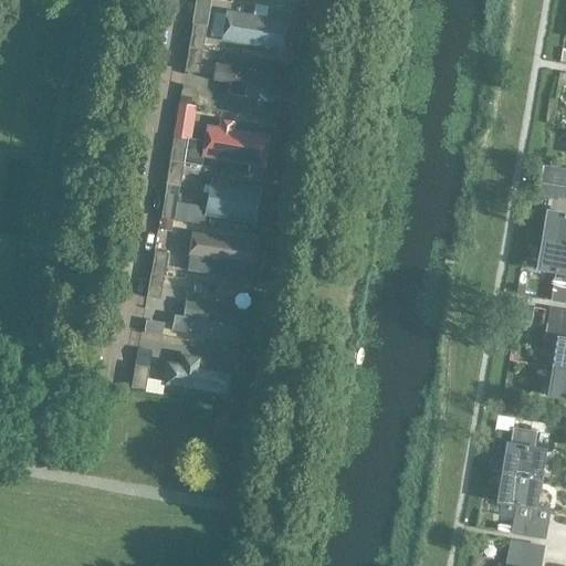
[(195,0),(191,24),(207,27),(210,0),(195,0)]
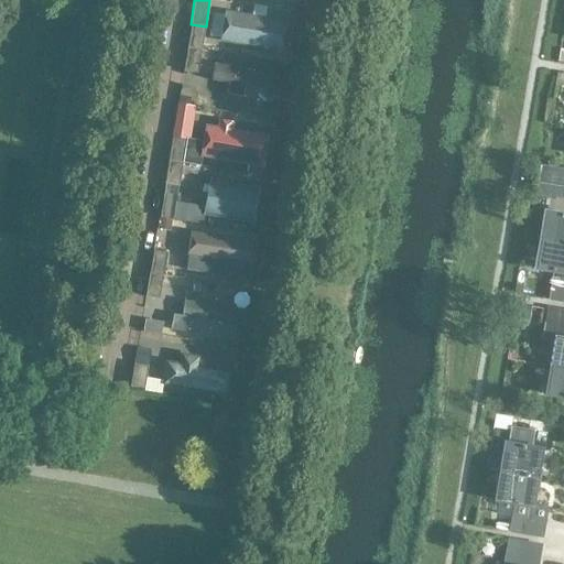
[(252,15),(225,10),(224,15),(213,13),(208,36),(219,39),(219,42),(286,54),(292,22),(264,18),(267,7),(253,4),(252,15)]
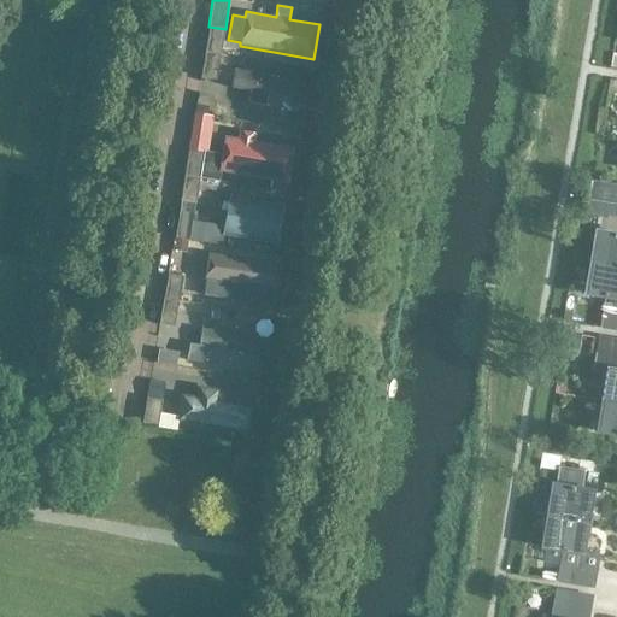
[(219,57),(224,30),(209,28),(204,54),(200,77),(215,81),(219,57)]
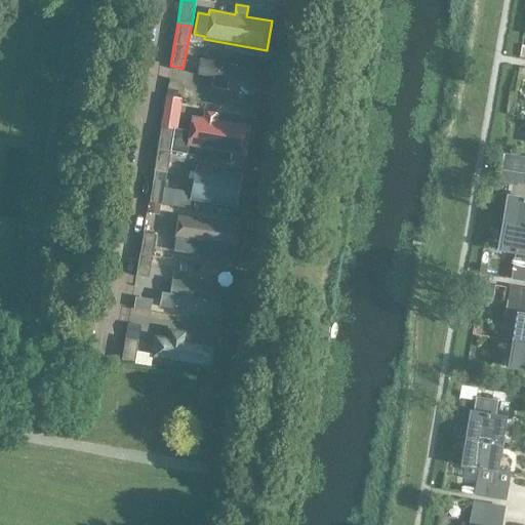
[(256,69),(199,58),(196,75),(211,78),(210,87),(226,90),(227,80),(253,84),(256,69)]
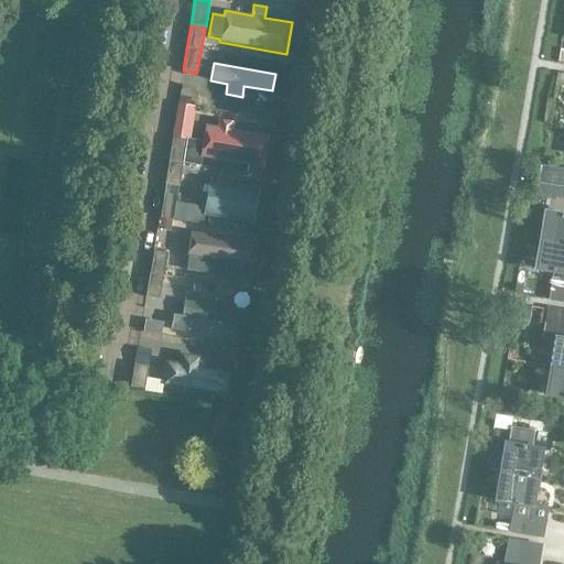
[(191,139),(196,107),(176,104),(172,138),(185,140),(186,138),(191,139)]
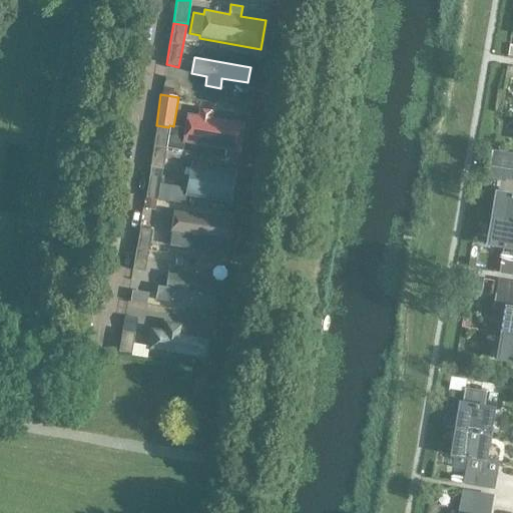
[(197,115),(186,113),(184,128),(169,126),(165,148),(182,151),(183,143),(225,150),(223,158),(237,160),(238,153),(241,153),(246,124),(211,118),(212,111),(198,109),(197,115)]
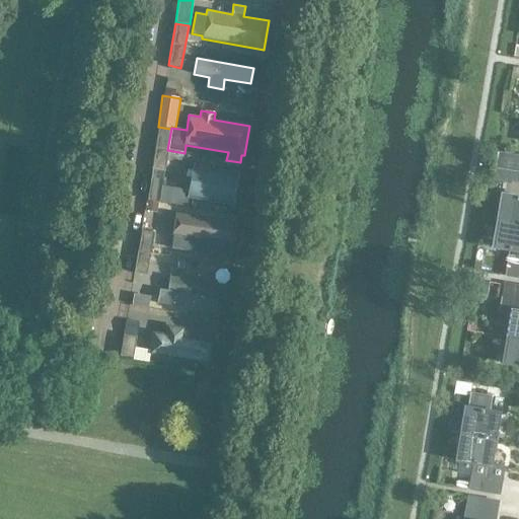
[(166,151),(170,129),(158,127),(154,149),(151,169),(163,171),(166,151)]
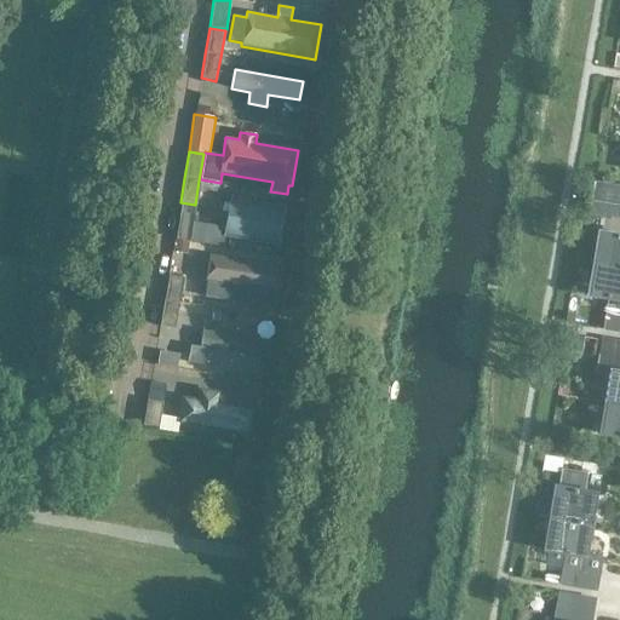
[(602,212),(619,212),(619,182),(603,182),(602,212)]
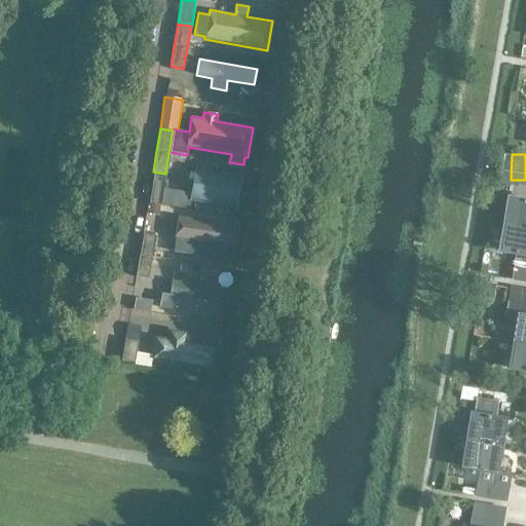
[(243,177),(194,168),(192,179),(187,179),(186,186),(191,187),(189,199),(181,198),(179,209),(189,211),(191,201),(238,210),(243,177)]
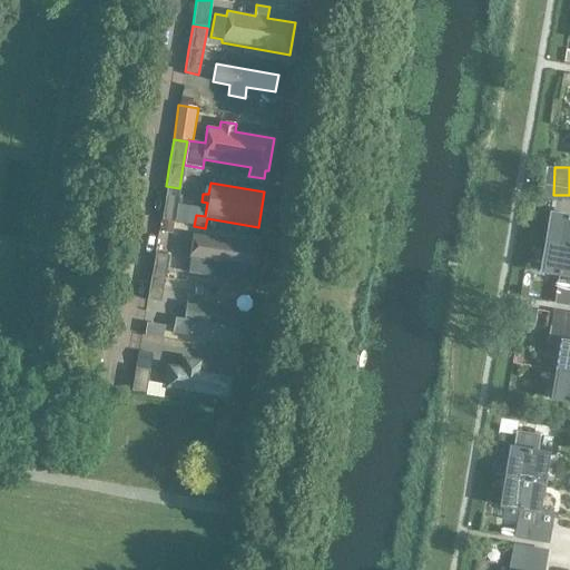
[(175,223),(179,189),(167,187),(160,220),(175,223)]
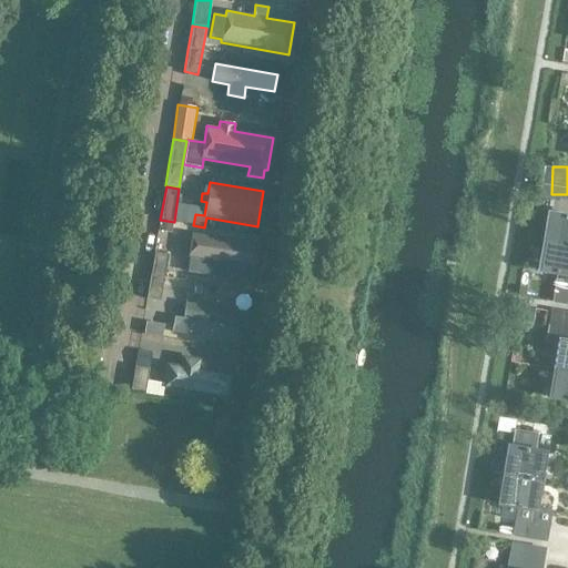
[(567,245),(567,216),(553,214),(547,243),(567,245)]
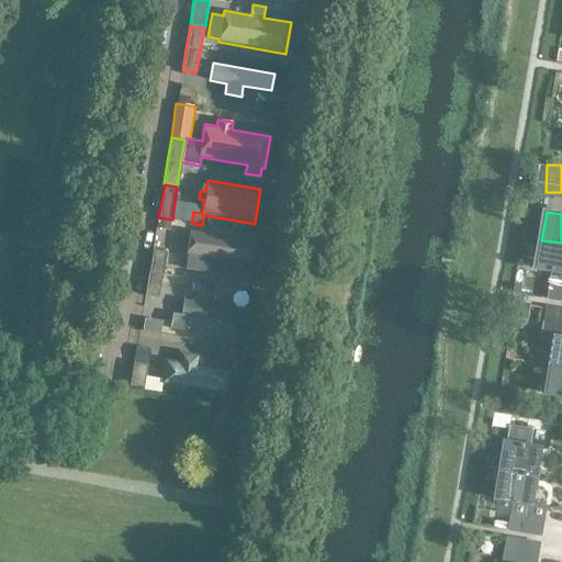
[(169,231),(171,220),(158,217),(156,228),(169,231)]
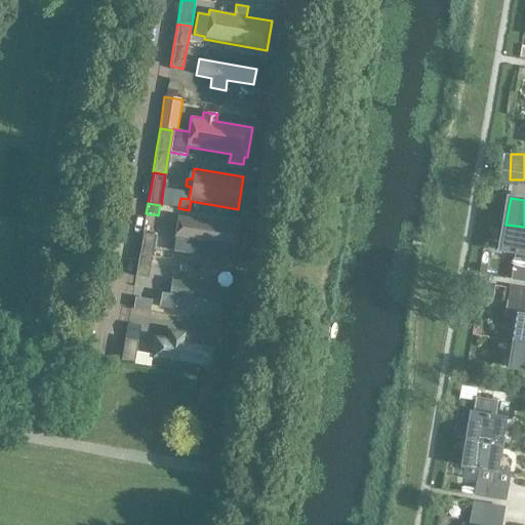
[(234,226),(177,216),(173,239),(174,239),(172,251),(201,256),(201,257),(228,261),(234,226)]
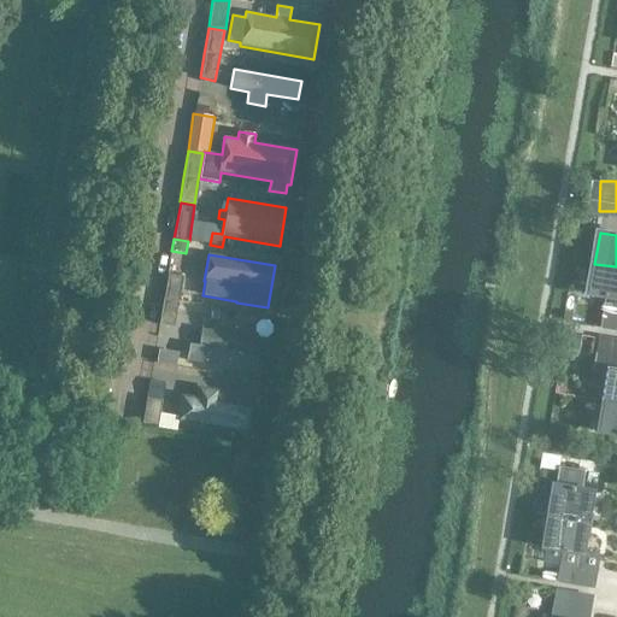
[(616,298),(616,266),(594,264),(589,294),(609,298),(609,297),(616,298)]
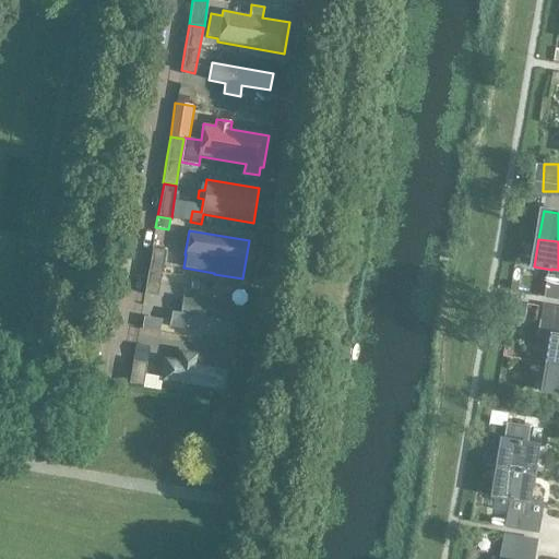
[(161,275),(165,251),(151,249),(147,272),(143,294),(157,297),(161,275)]
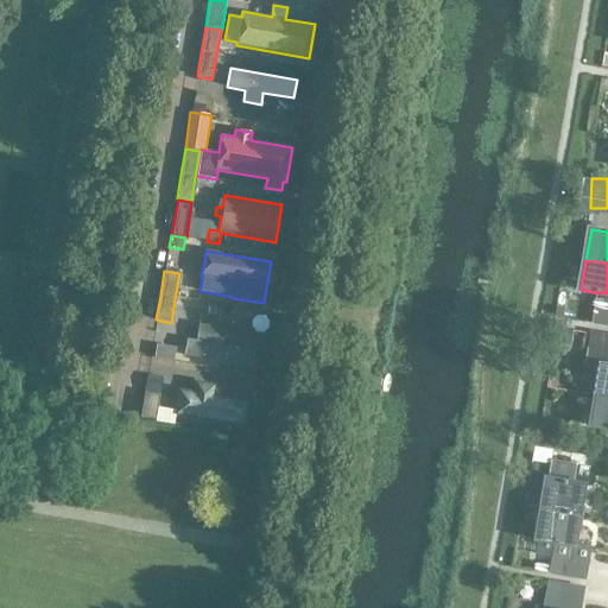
[(607,309),(607,293),(600,292),(600,293),(597,308),(607,309)]
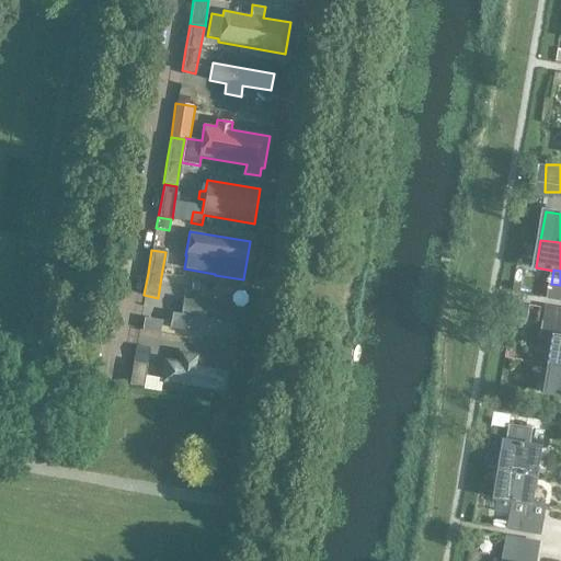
[(560,299),(560,285),(551,284),(549,297),(560,299)]
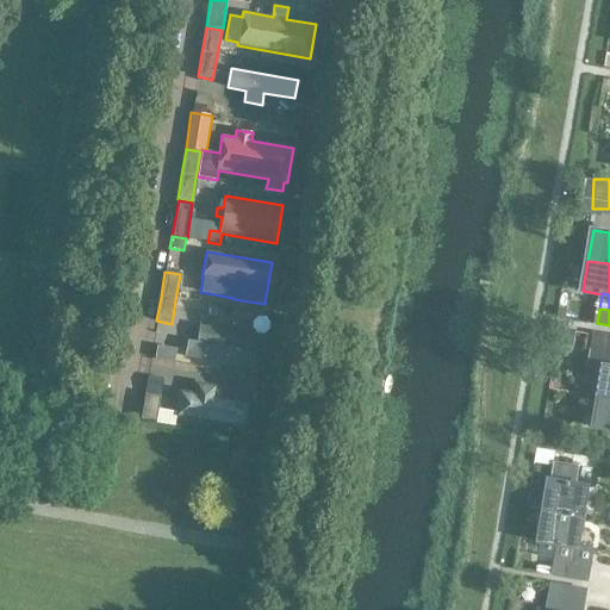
[(260,336),(199,325),(195,342),(187,340),(184,356),(254,368),(260,336)]
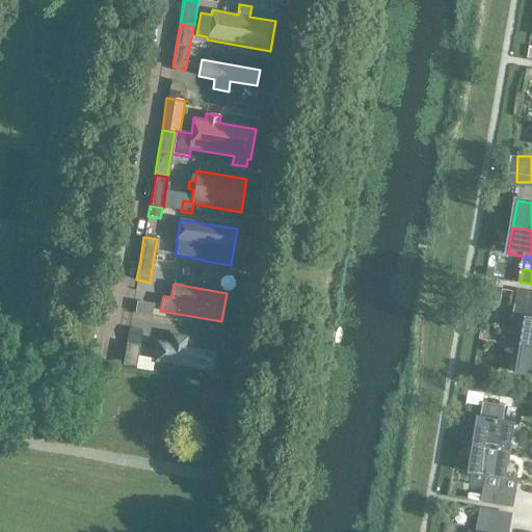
[(531,308),(531,293),(519,292),(516,304),(531,308)]
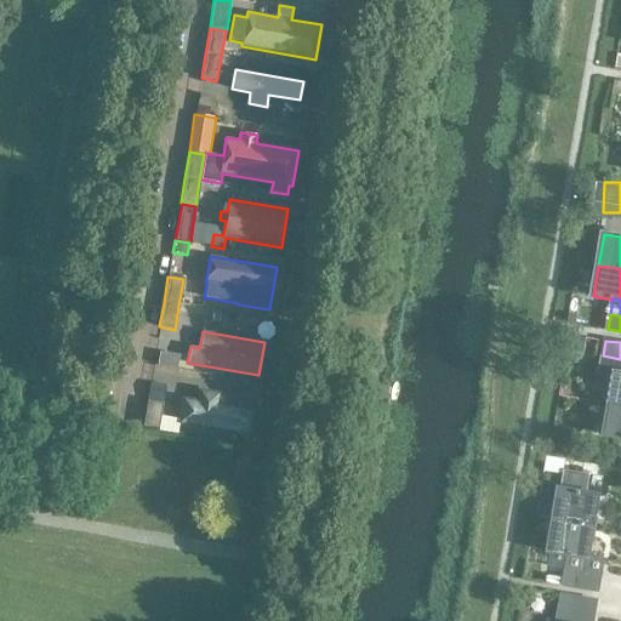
[(177,369),(180,355),(159,352),(157,365),(177,369)]
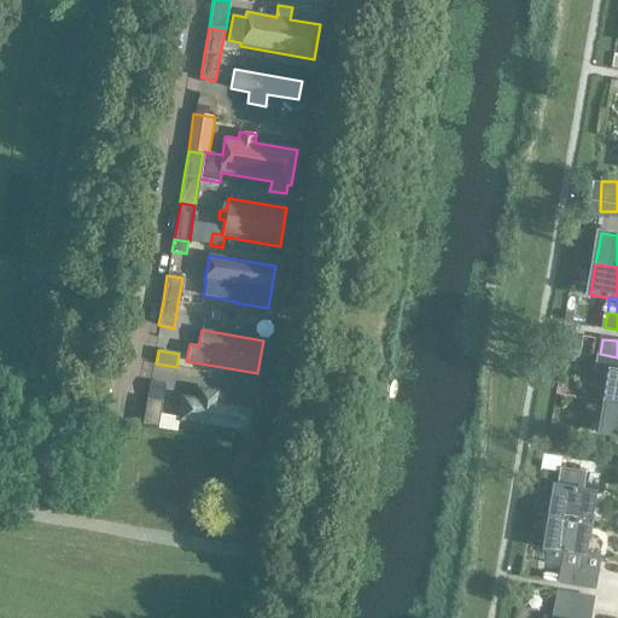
[(617,372),(617,357),(600,354),(598,369),(612,373),(613,371),(617,372)]
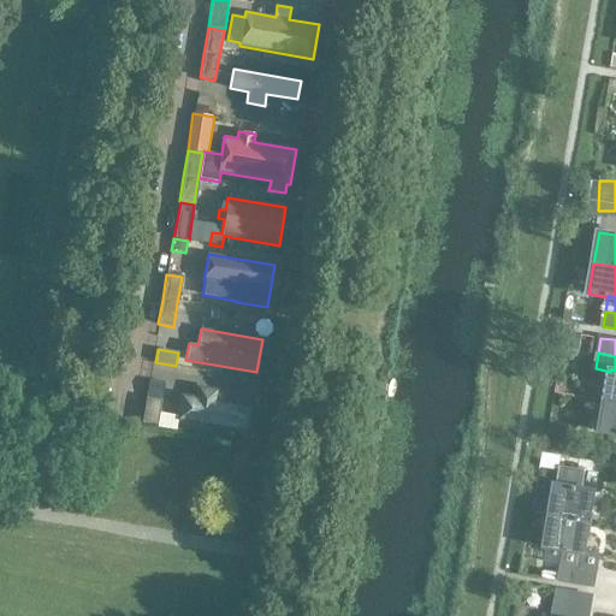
[(615,371),(611,369),(610,372),(605,401),(615,402),(615,371)]
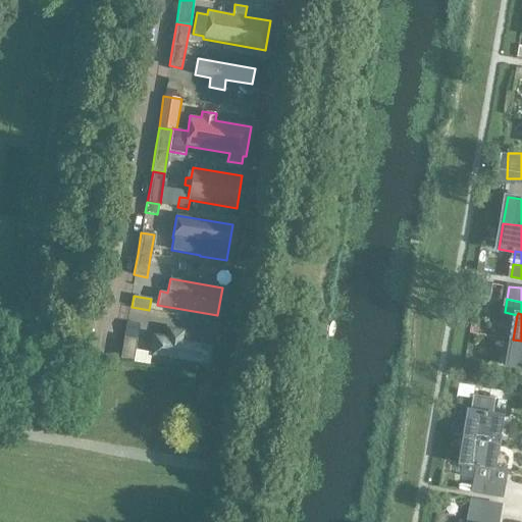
[(137,337),(140,324),(126,321),(123,335),(137,337)]
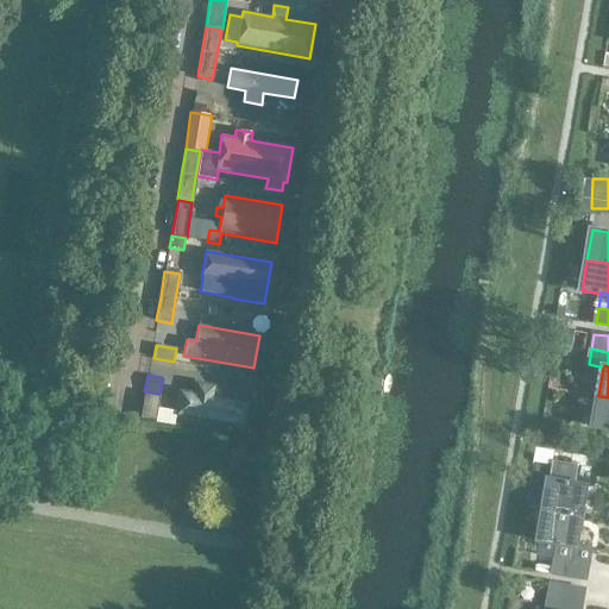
[(193,391),(179,389),(175,410),(158,408),(156,422),(174,426),(176,416),(244,428),(249,401),(215,395),(217,385),(194,381),(193,391)]
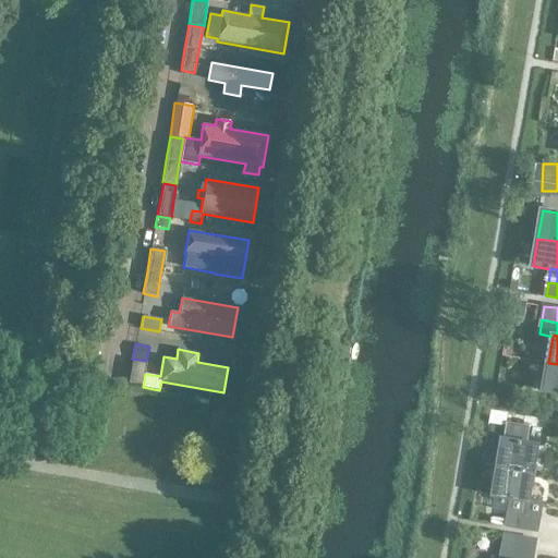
[(142,385),(146,362),(132,360),(129,383),(142,385)]
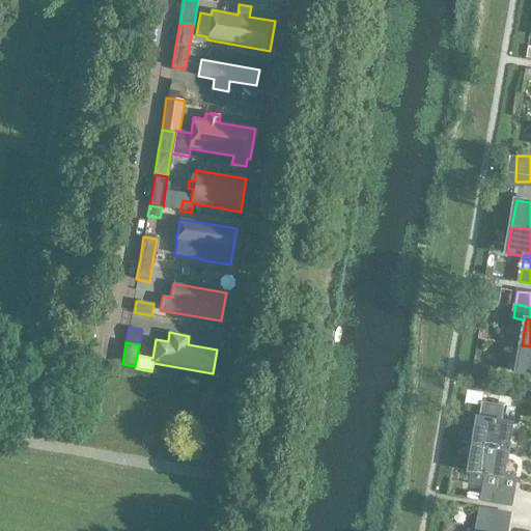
[(530,374),(530,346),(522,345),(518,372),(530,374)]
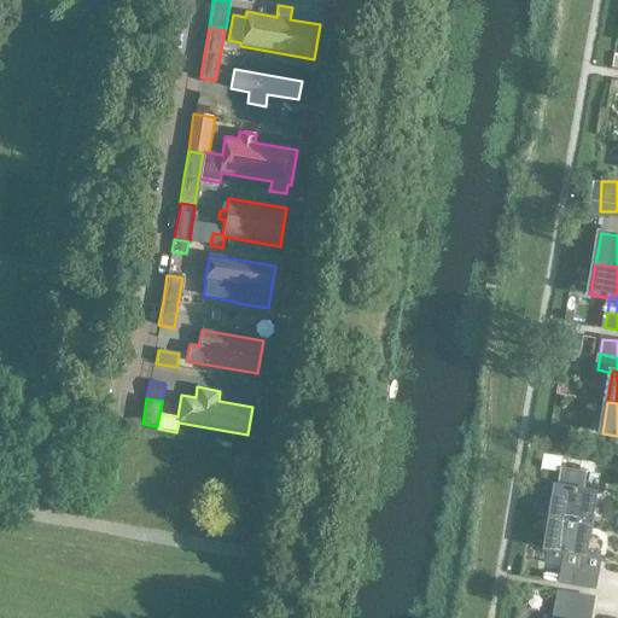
[(589,524),(595,493),(558,487),(553,518),(589,524)]
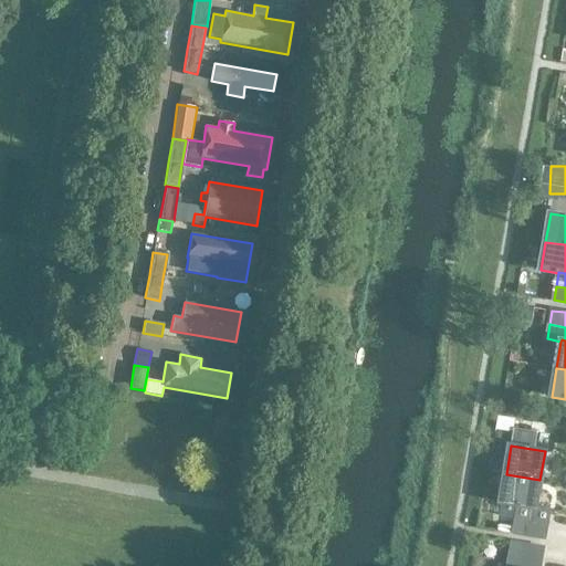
[(535,506),(540,480),(506,474),(501,502),(519,505),(519,504),(535,506)]
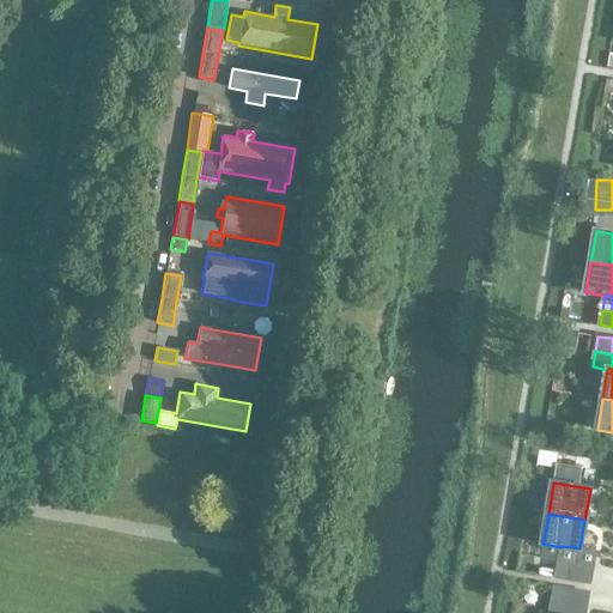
[(593,568),(595,553),(595,552),(580,548),(562,546),(562,547),(559,562),(593,568)]
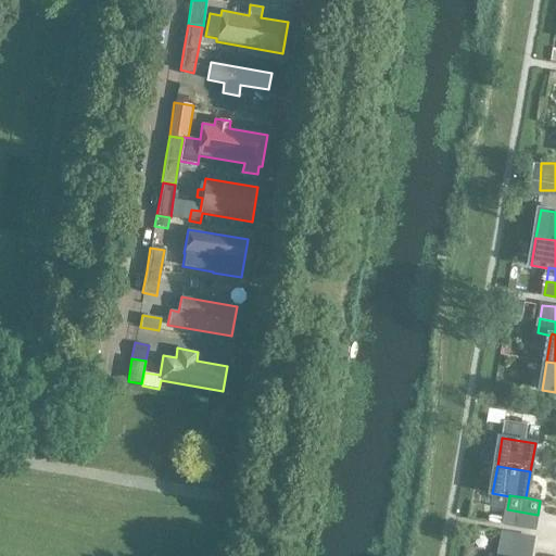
[(534,528),(538,515),(507,509),(505,523),(534,528)]
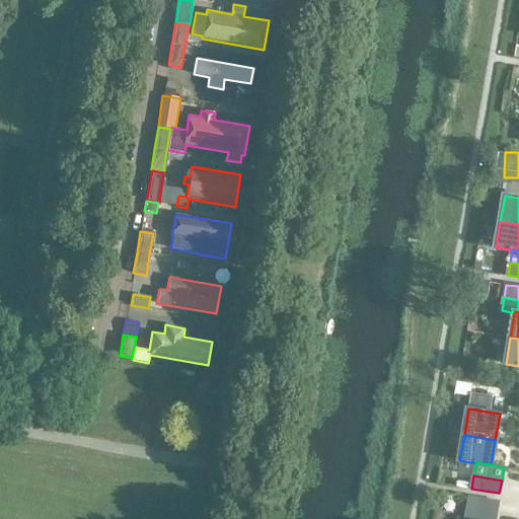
[(496,515),(498,503),(469,498),(467,511),(496,515)]
